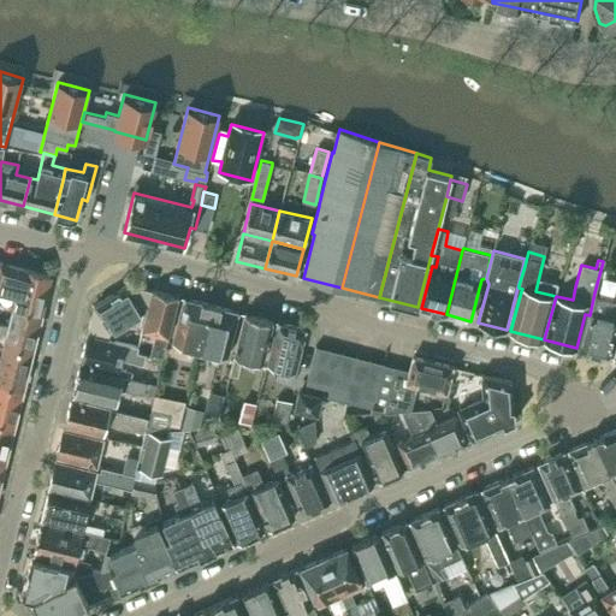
[(0,261),(0,288),(17,292),(13,307),(42,314),(52,277),(0,261)]
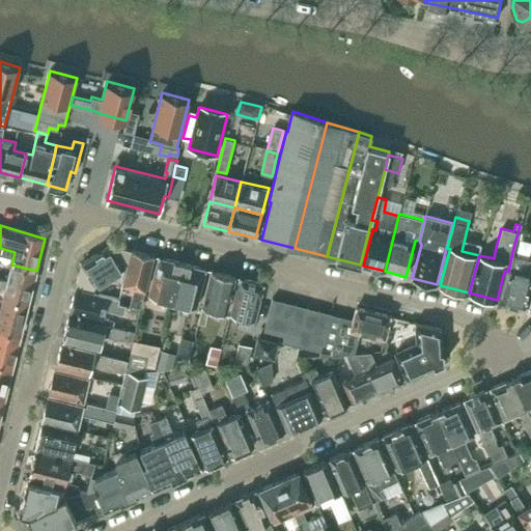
[(124,264),(127,264),(131,250),(112,245),(81,262),(75,287),(92,292),(94,285),(124,267),(124,264)]
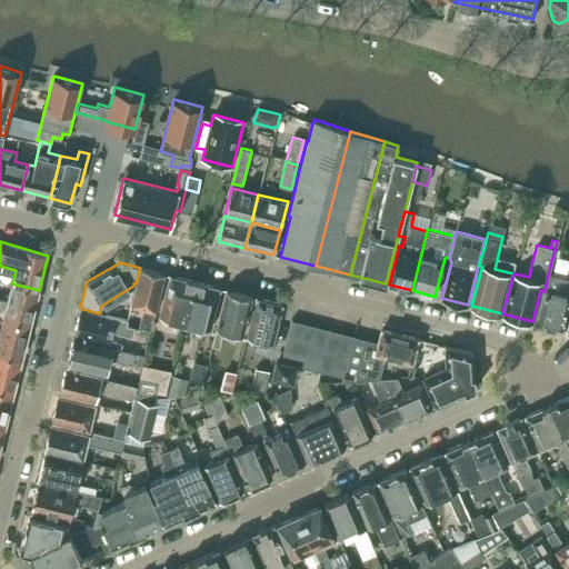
[(165,273),(140,268),(136,283),(137,283),(131,305),(143,308),(138,328),(150,331),(165,273)]
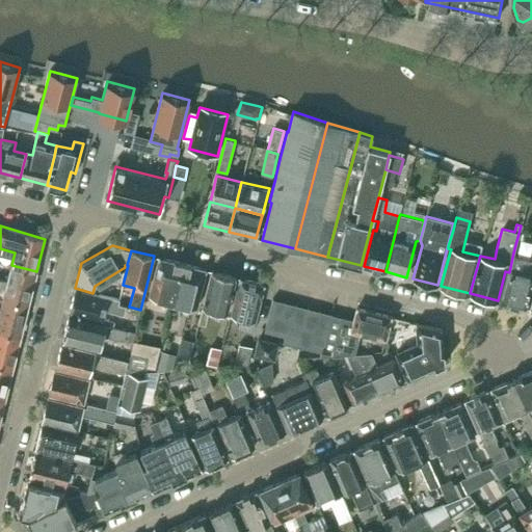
[(526,308),(531,283),(531,255),(531,260),(513,256),(510,269),(502,301),(526,308)]
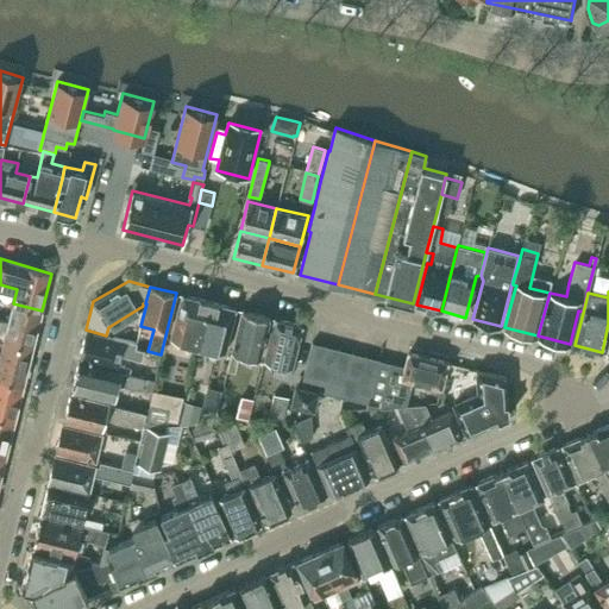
[(196,350),(208,301),(182,294),(171,338),(194,344),(193,349),(196,350)]
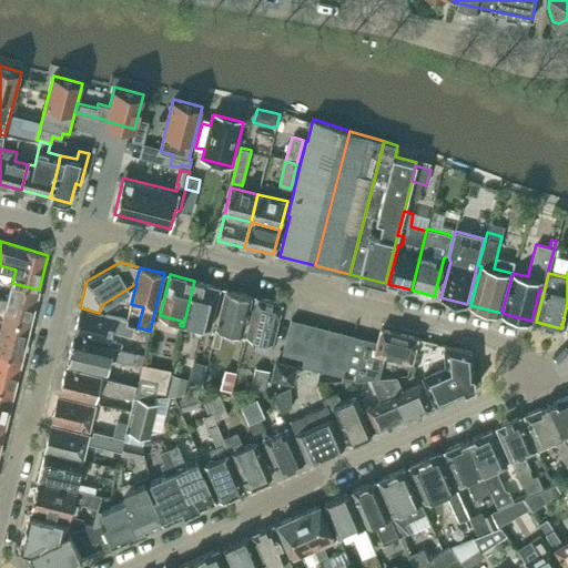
[(220,287),(194,281),(183,326),(189,327),(191,323),(193,323),(193,321),(193,318),(211,323),(220,287)]
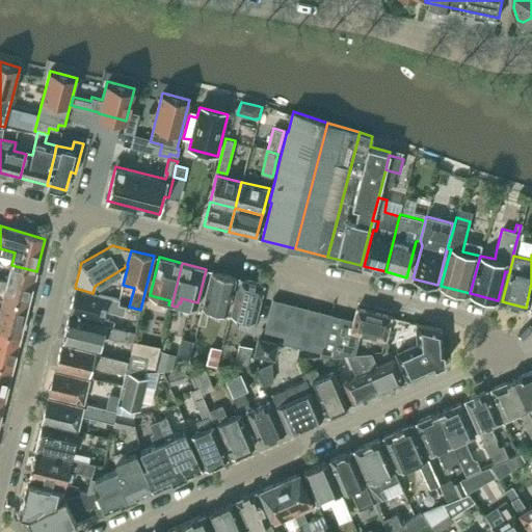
[(28,303),(36,271),(11,265),(8,280),(0,277),(0,294),(4,296),(4,297),(28,303)]
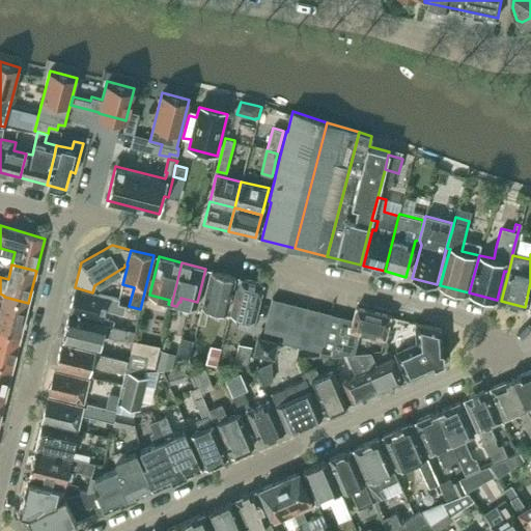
[(212,270),(198,323),(204,324),(208,308),(227,312),(236,276),(212,270)]
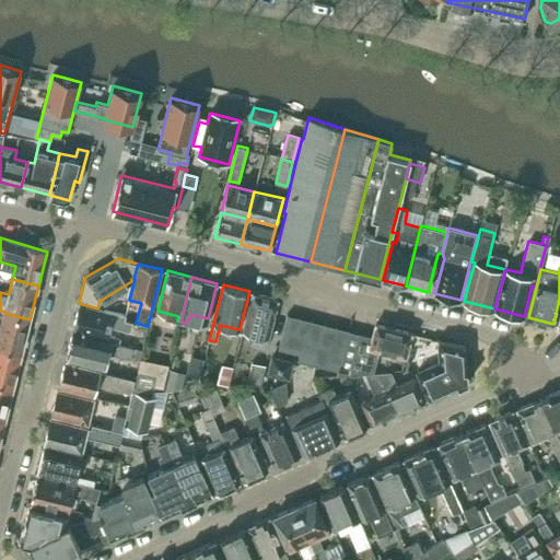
[(267,341),(278,299),(253,292),(243,329),(254,333),(252,347),(265,350),(267,341)]
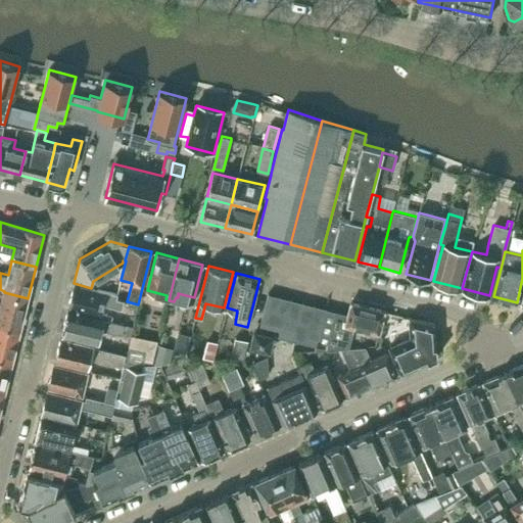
[(100,314),(100,313),(103,301),(121,306),(122,300),(116,298),(116,294),(91,288),(74,283),(68,305),(100,314)]
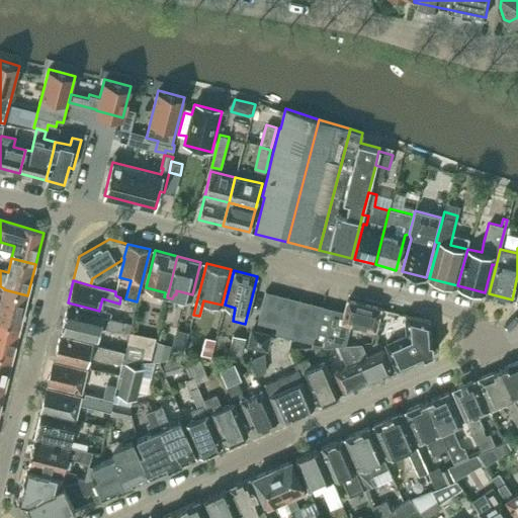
[(27,295),(4,289),(0,305),(0,322),(20,327),(27,295)]
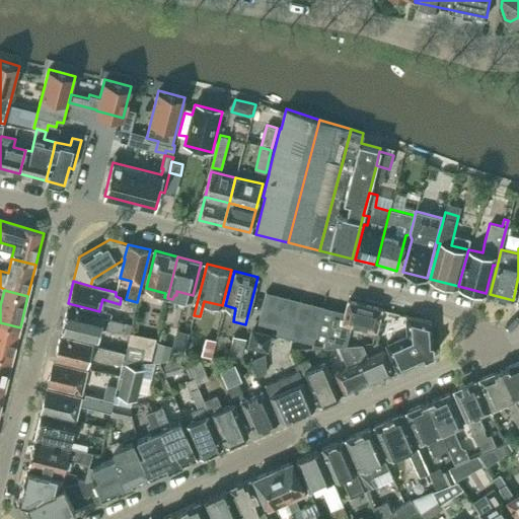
[(270,325),(278,295),(266,291),(257,323),(270,325)]
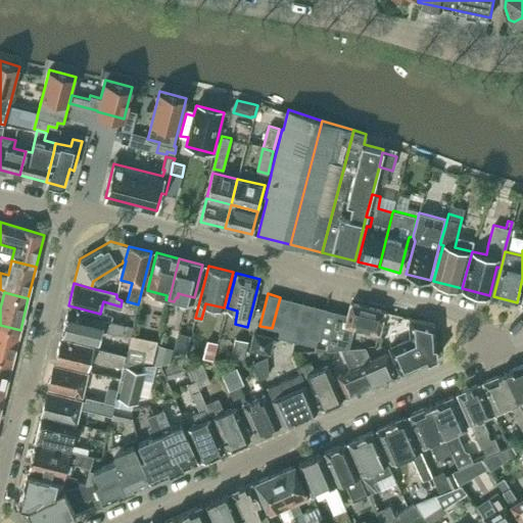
[(291,299),(280,297),(272,328),(280,331),(279,337),(282,338),(291,299)]
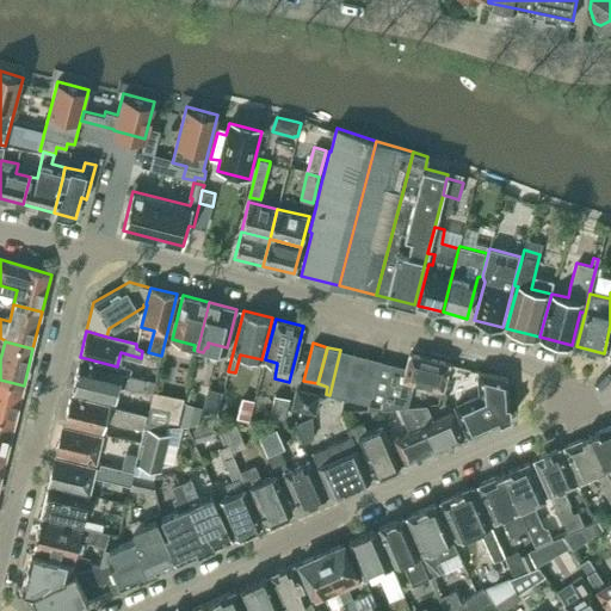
[(340,350),(329,395),(341,397),(353,353),(340,350)]
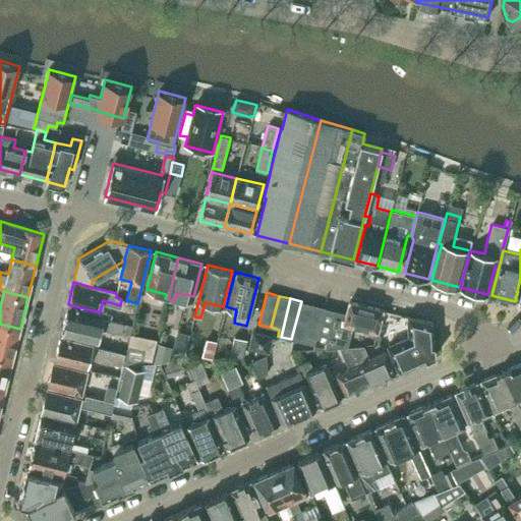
[(312,304),(301,301),(291,339),(303,342),(312,304)]
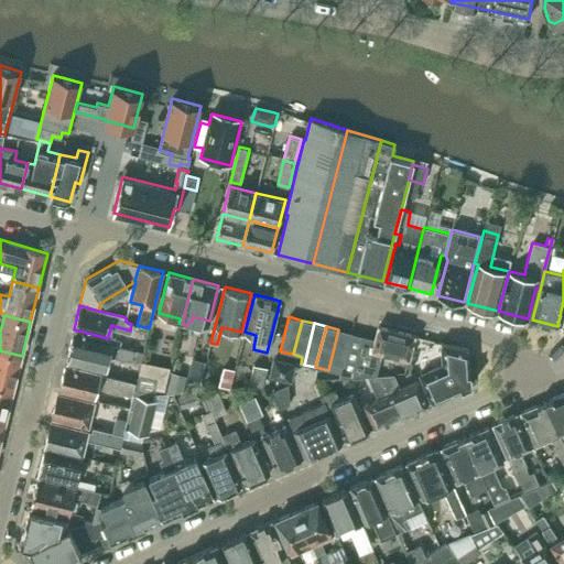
[(340,373),(339,377),(360,376),(377,375),(382,353),(409,359),(414,336),(379,326),(375,338),(364,336),(351,333),(350,333),(340,373)]
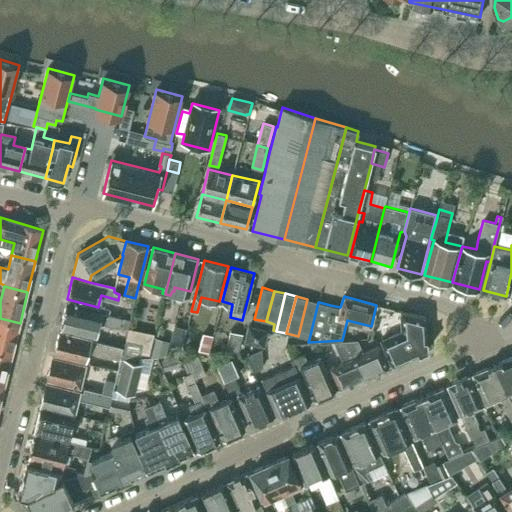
[(298,336),(309,339),(318,302),(307,299),(298,336)]
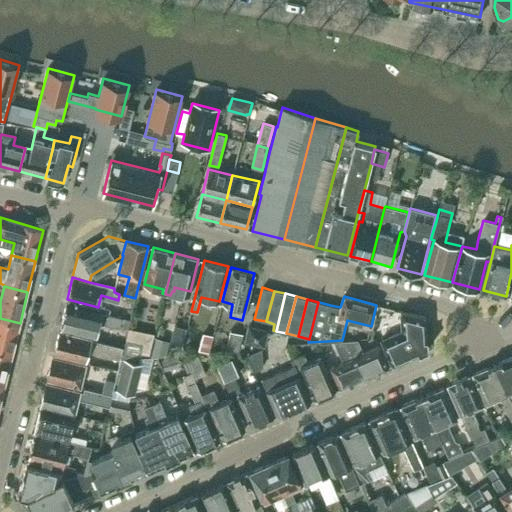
[(97,311),(66,303),(60,327),(95,336),(98,322),(120,327),(122,317),(110,314),(111,309),(98,306),(98,307),(97,311)]
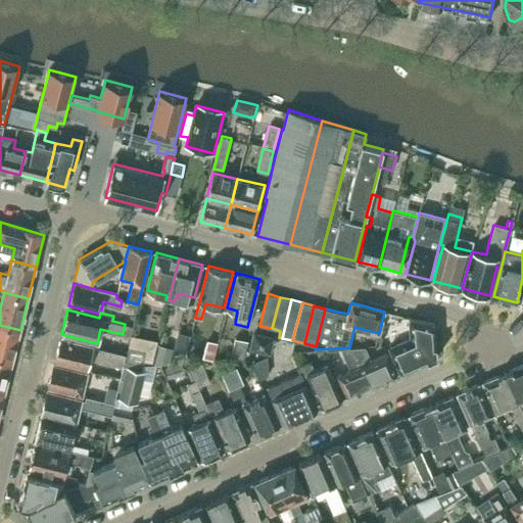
[(400,372),(401,373),(438,357),(435,324),(409,317),(410,337),(389,346),(391,351),(388,352),(397,373),(400,372)]
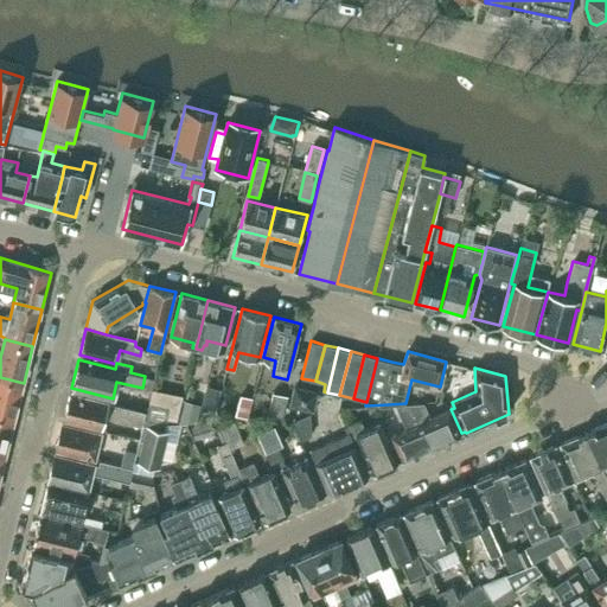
[(24,383),(0,377),(0,416),(14,420),(24,383)]
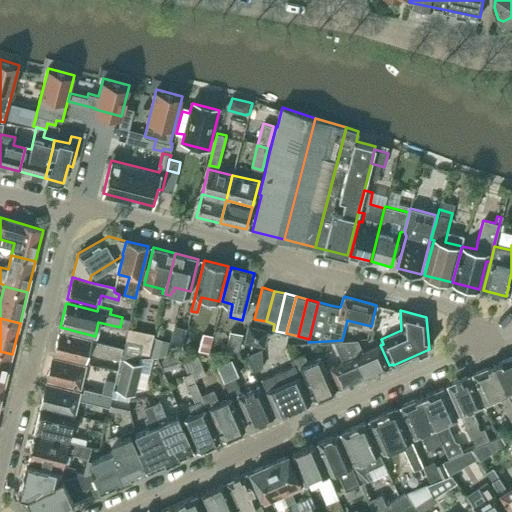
[(174,325),(169,344),(182,347),(187,328),(174,325)]
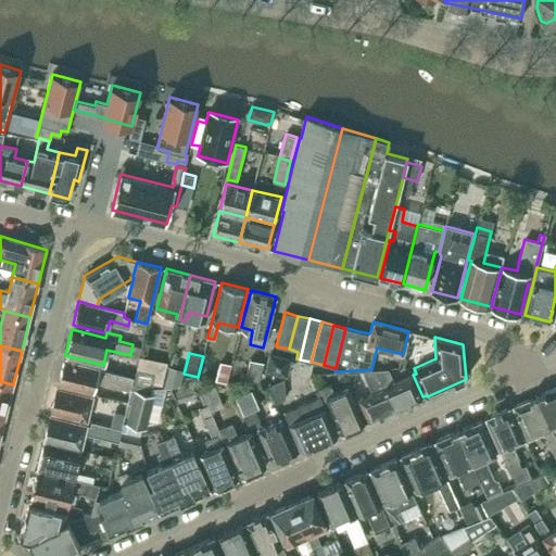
[(267,368),(286,373),(290,358),(270,353),(267,368)]
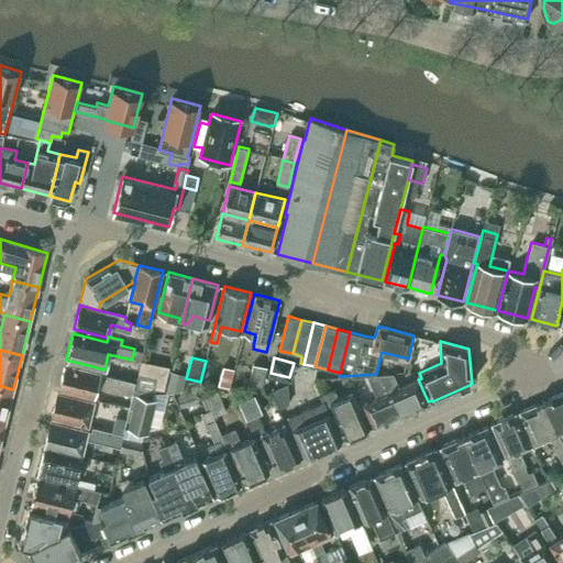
[(164,390),(169,366),(142,360),(135,388),(154,393),(155,388),(164,390)]
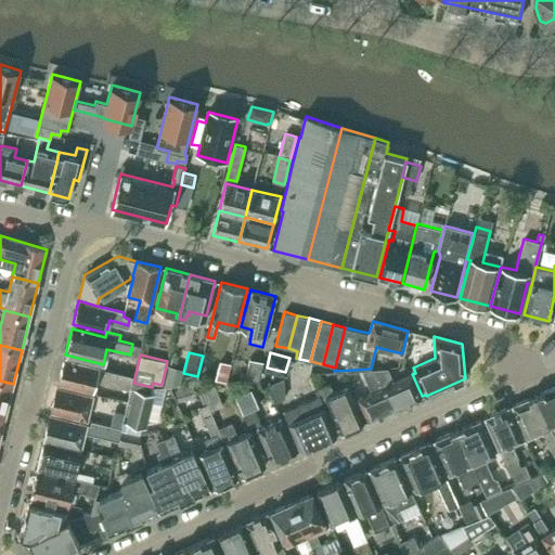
[(132,375),(65,359),(59,383),(93,391),(95,381),(129,388),(132,375)]
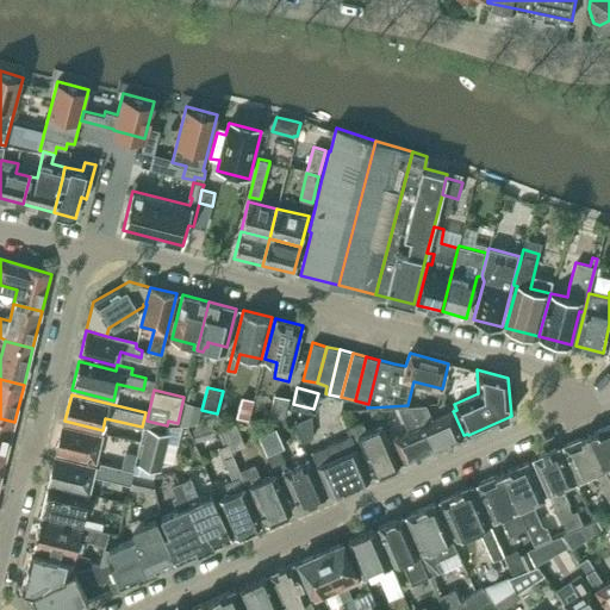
[(290,397),(275,394),(269,418),(284,417),(290,397)]
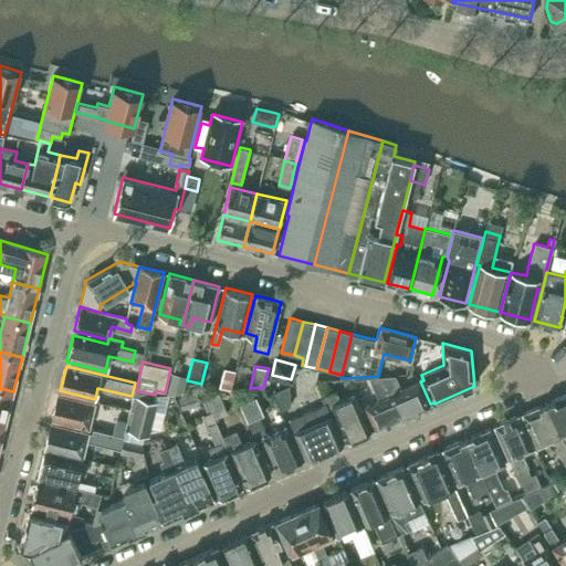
[(223,368),(219,386),(230,389),(236,373),(223,368)]
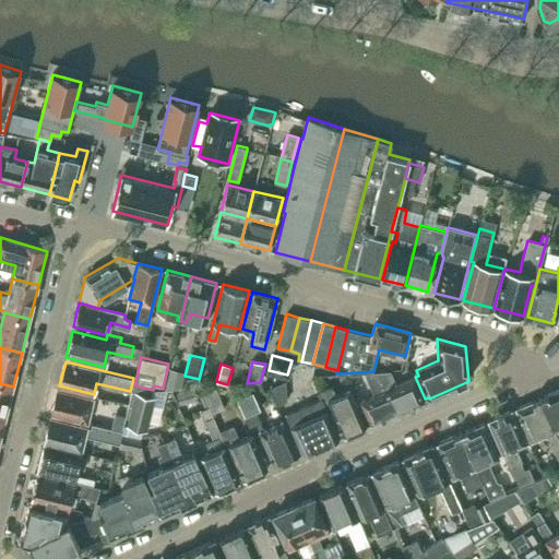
[(180,388),(185,371),(170,368),(165,389),(180,388)]
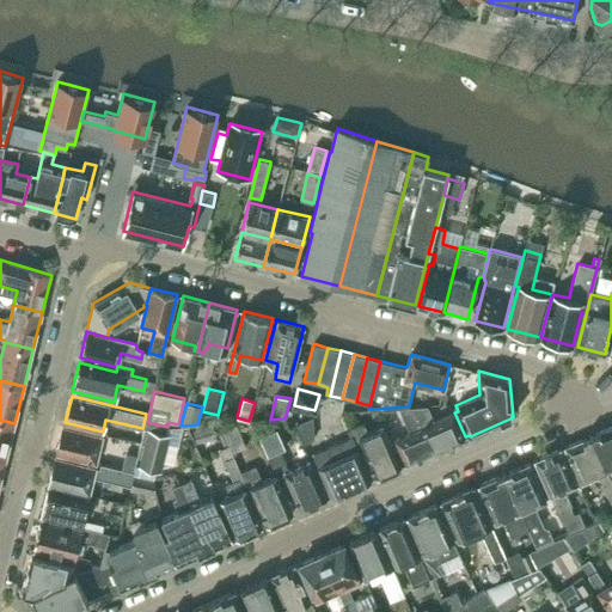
[(435,452),(465,439),(464,436),(454,414),(440,420),(435,422),(428,407),(415,408),(424,427),(435,452)]
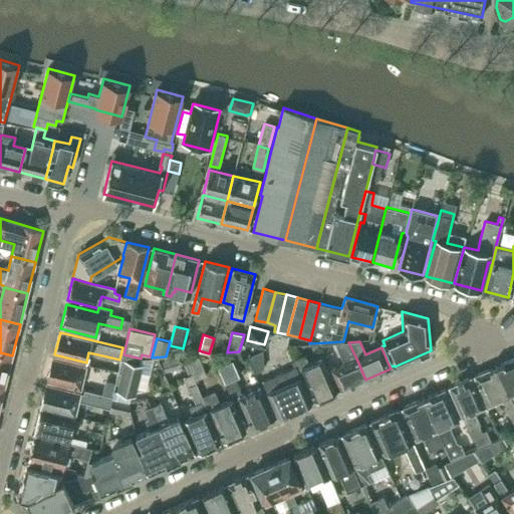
[(332,368),(341,390),(365,379),(356,358),(348,342),(337,342),(338,344),(336,345),(344,363),(332,368)]
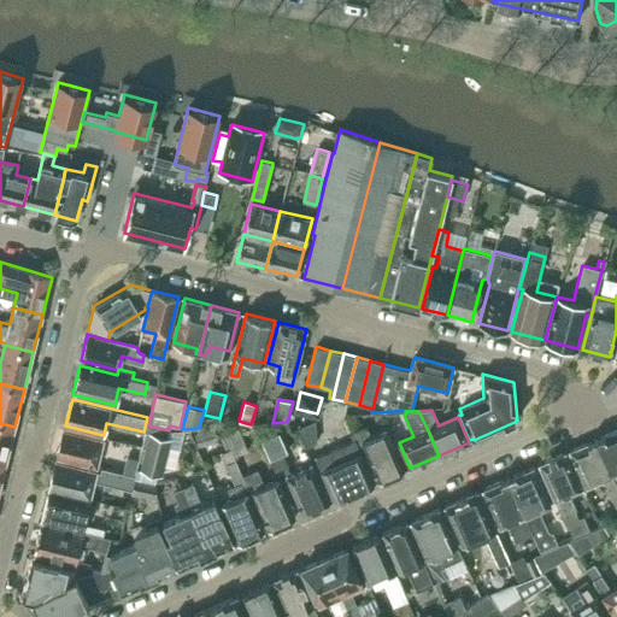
[(298,428),(307,447),(317,442),(315,419),(298,428)]
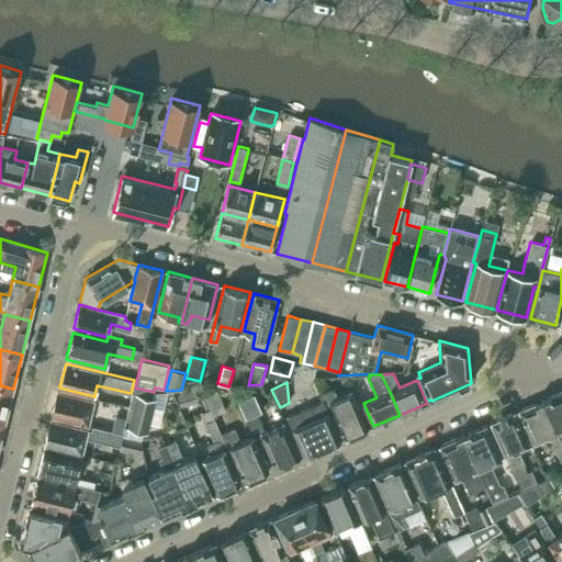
[(0,422),(4,424),(13,389),(0,385),(0,422)]
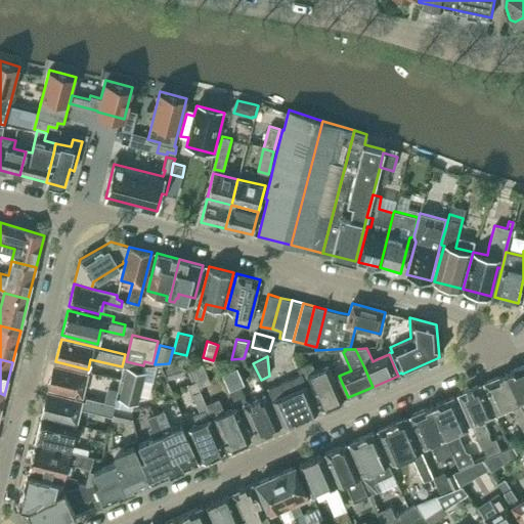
[(195,382),(201,391),(201,390),(200,387),(211,382),(203,361),(188,362),(197,382),(195,382)]
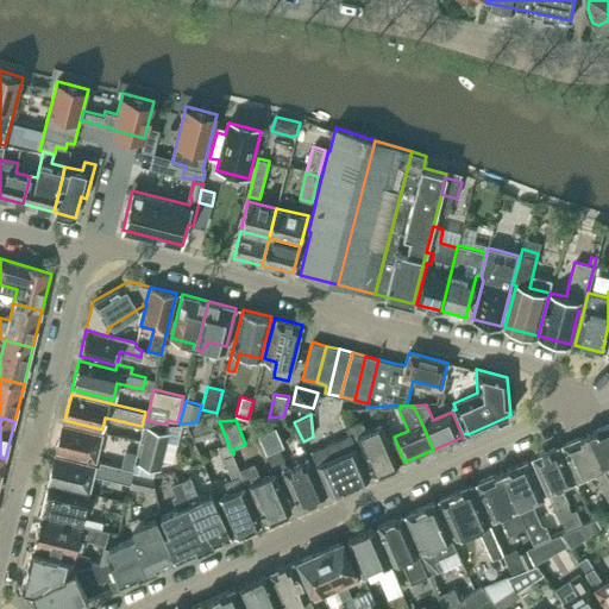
[(195,440),(215,434),(212,421),(190,427),(195,440)]
